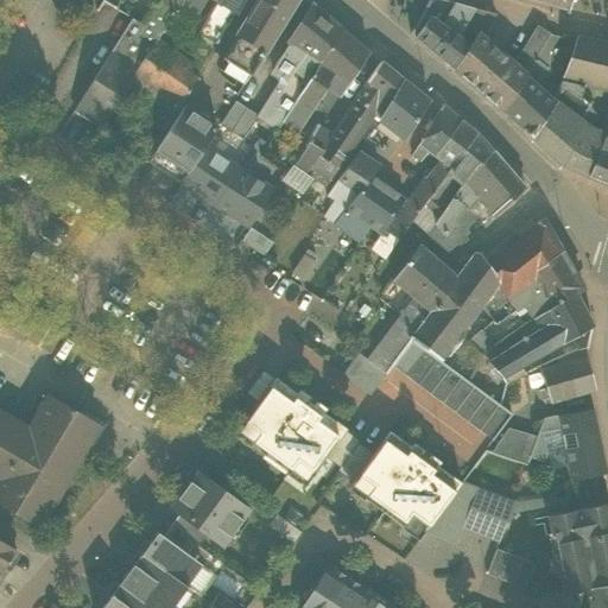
[(94,116),(105,124),(118,101),(134,75),(154,42),(164,27),(178,4),(171,0),(159,0),(158,1),(144,26),(132,19),(125,30),(74,111),(76,112),(77,111),(93,120),(94,116)]
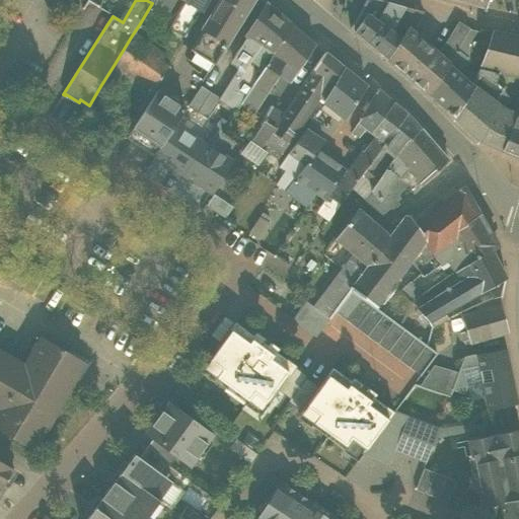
[(98,7),(99,8),(110,15),(118,0),(101,0),(99,5),(98,7)]
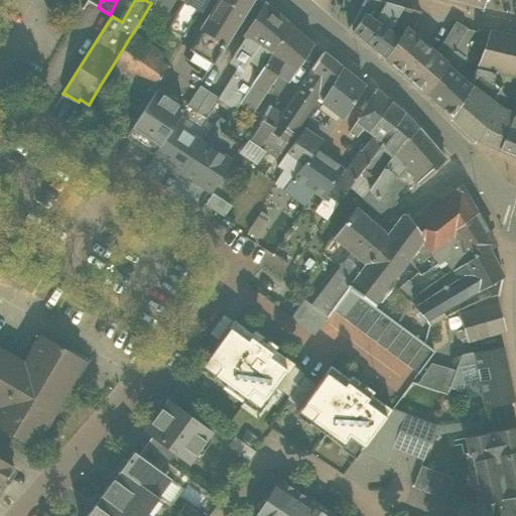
[(152,0),(151,3),(139,23),(154,32),(171,5),(166,2),(167,0),(152,0)]
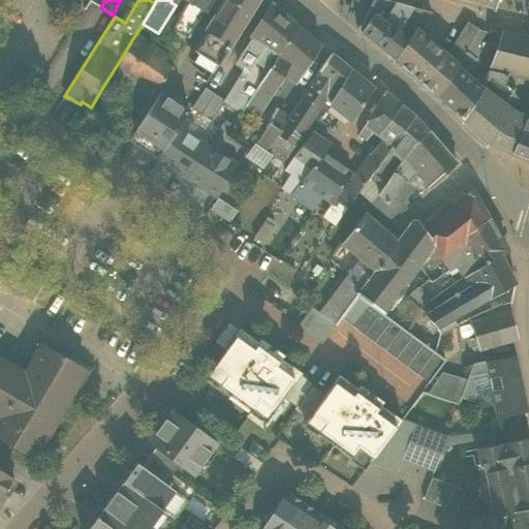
[(190,0),(190,2),(204,10),(206,11),(211,0),(190,0)]
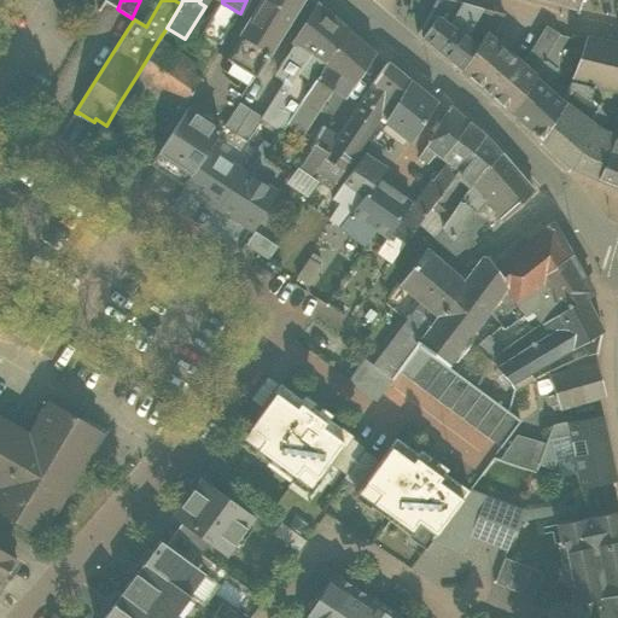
[(223,65),(250,82),(254,77),(301,0),(262,0),(263,0),(223,65)]
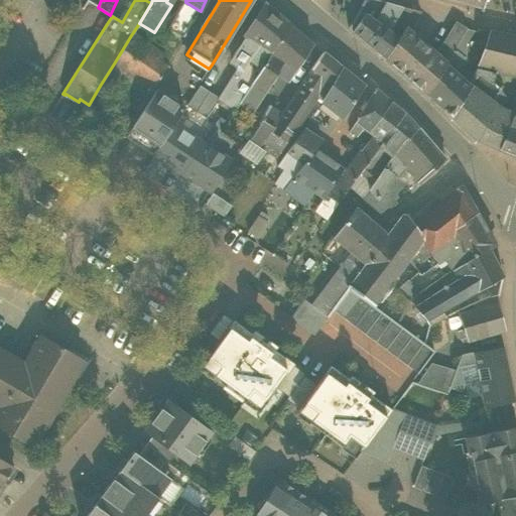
[(365,13),(376,22),(385,3),(386,3),(380,1),(377,0),(362,0),(349,28),(353,30),(365,13)]
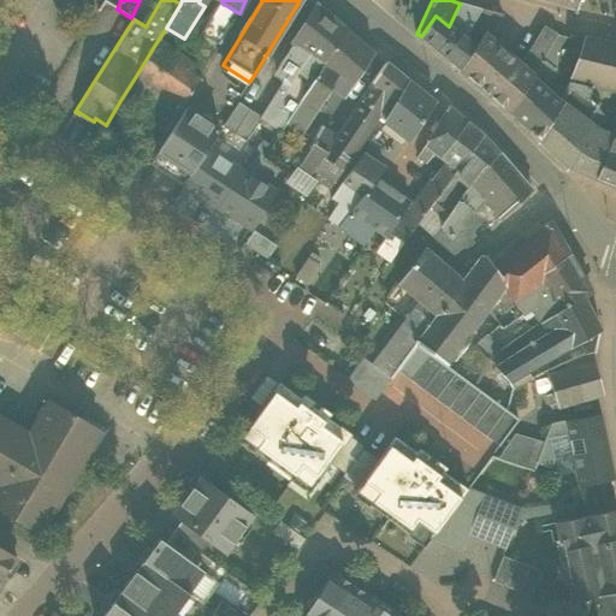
[(540,0),(575,10),(579,0),(540,0)]
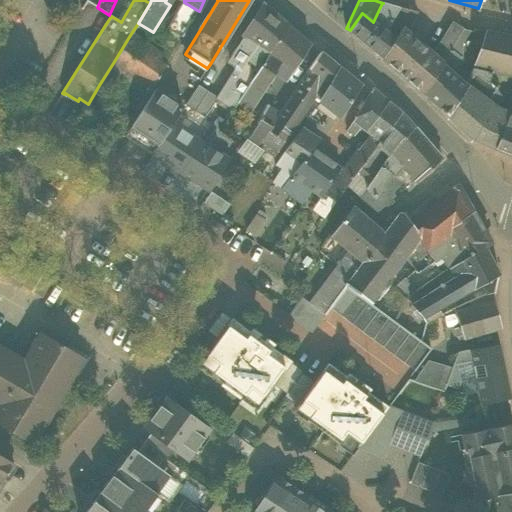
[(167,28),(180,35),(197,10),(184,2),(183,1),(182,3),(167,28)]
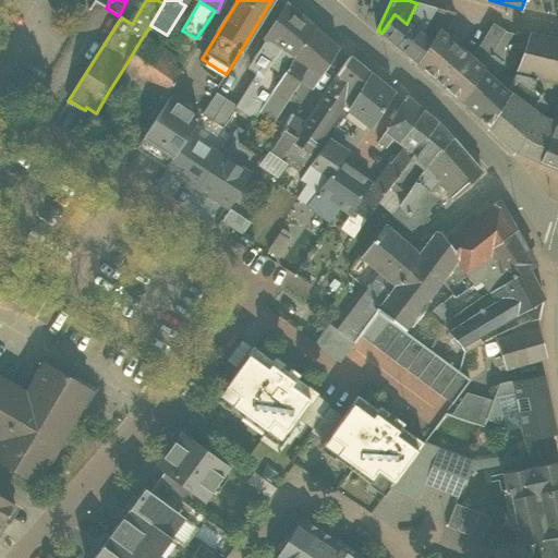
[(435,8),(417,3),(416,3),(407,24),(421,34),(435,8)]
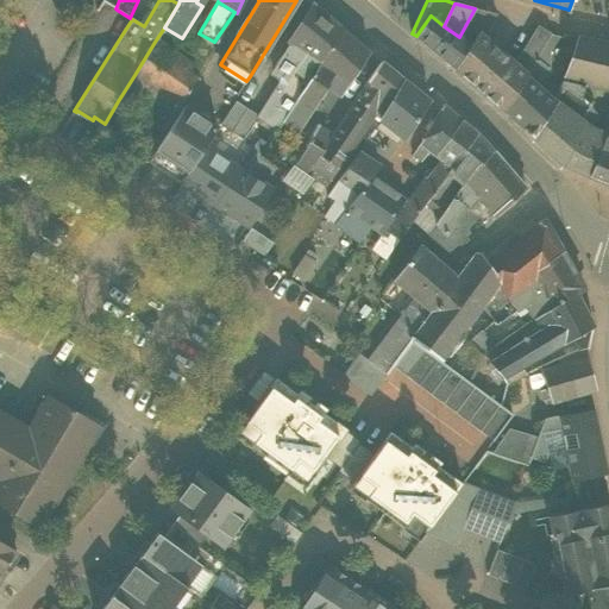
[(272,70),(283,77),(287,80),(293,71),(308,81),(340,29),(312,5),(287,44),(288,44),(272,70)]
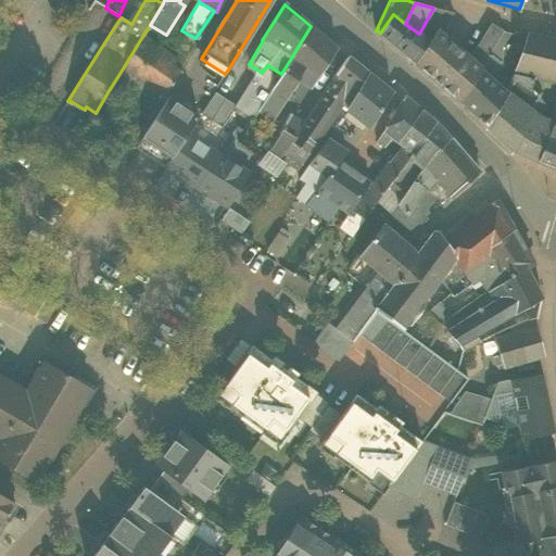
[(451,12),(433,8),(419,34),(428,41),(434,32),(439,35),(450,16),(451,16),(452,14),(452,12),(451,12)]
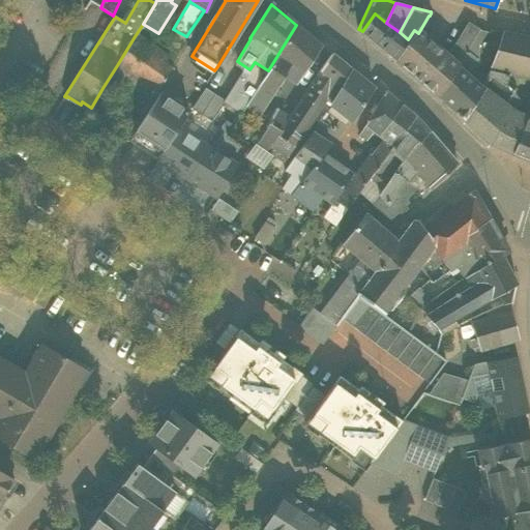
[(409,39),(408,39),(400,32),(386,23),(375,13),(362,31),(361,32),(395,61),(409,39)]
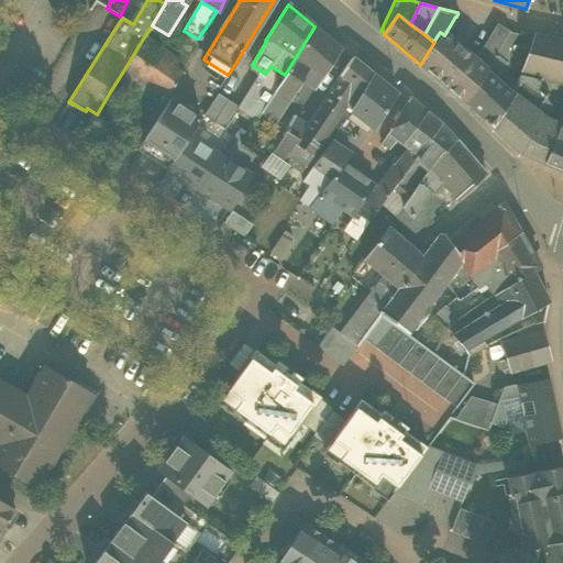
[(483,46),(496,54),(509,31),(497,24),(483,46)]
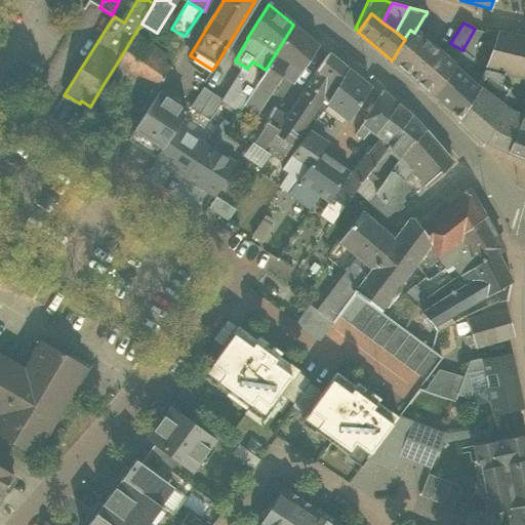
[(265,102),(281,75),(283,73),(283,61),(300,73),(318,45),(293,25),(266,70),(251,92),(265,102)]
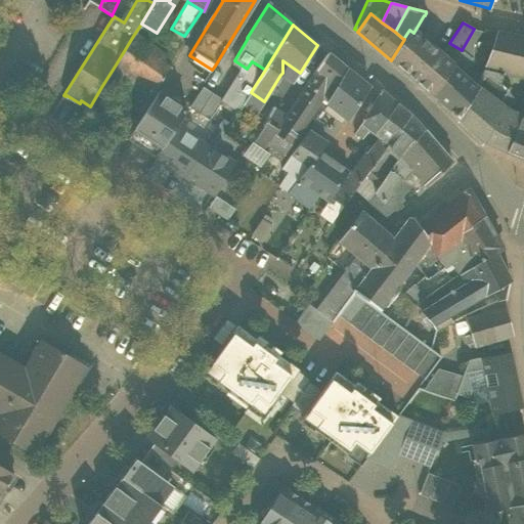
[(442,54),(413,33),(409,30),(403,39),(404,39),(391,60),(433,95),(451,66),(453,63),(442,54)]
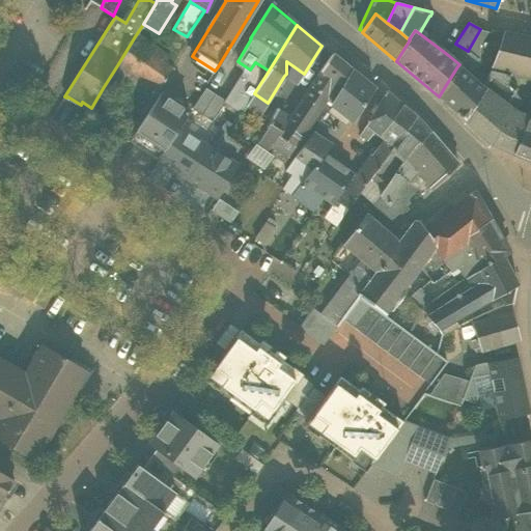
[(488,74),(493,76),(506,86),(510,74),(530,79),(530,37),(504,31),(493,62),(488,74)]
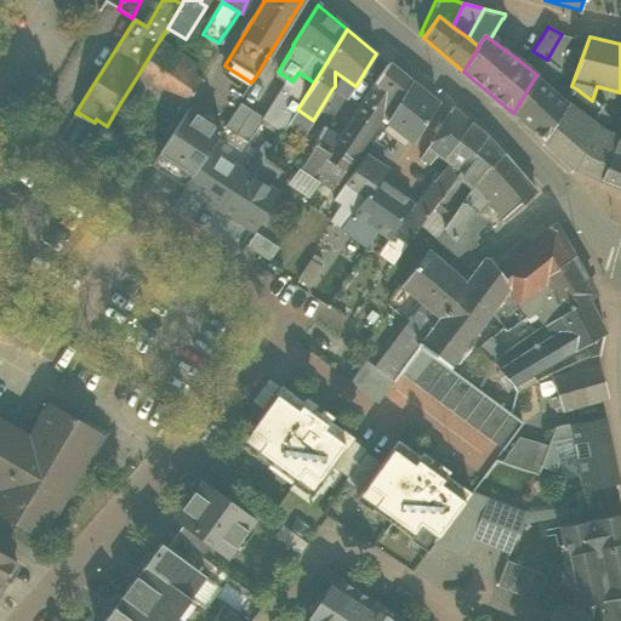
[(152,124),(166,134),(201,80),(171,60),(176,52),(164,44),(164,46),(158,43),(137,77),(120,103),(152,124)]
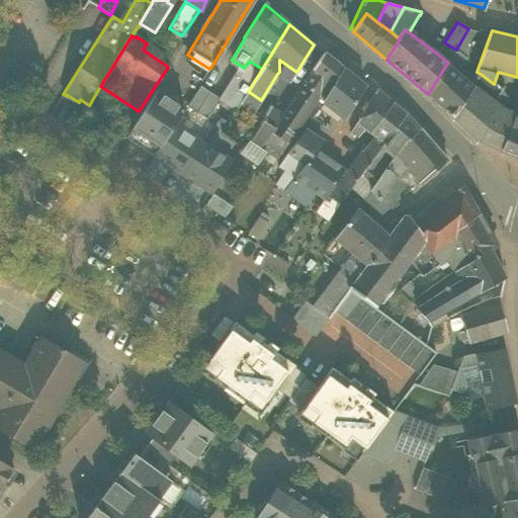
[(444,42),(437,54),(448,63),(455,50),(456,50),(444,42)]
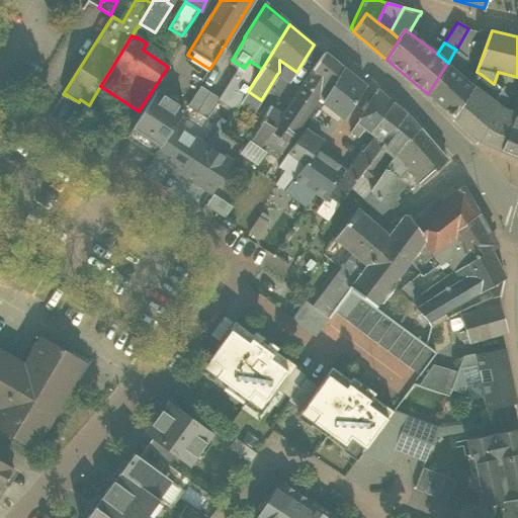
[(448,63),(446,65),(456,73),(466,59),(455,50),(448,63)]
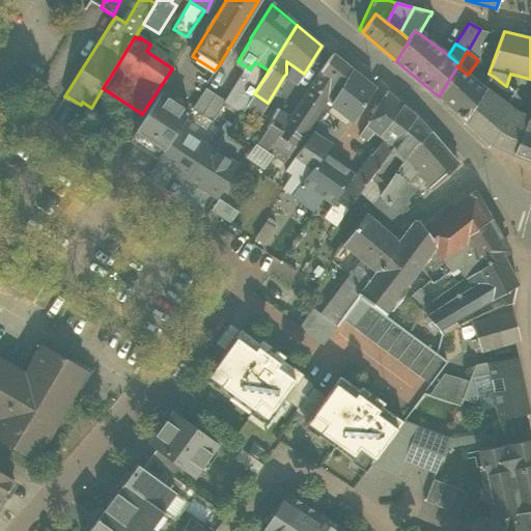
[(332,55),(320,72),(340,88),(342,86),(340,85),(350,70),(347,67),(332,55)]
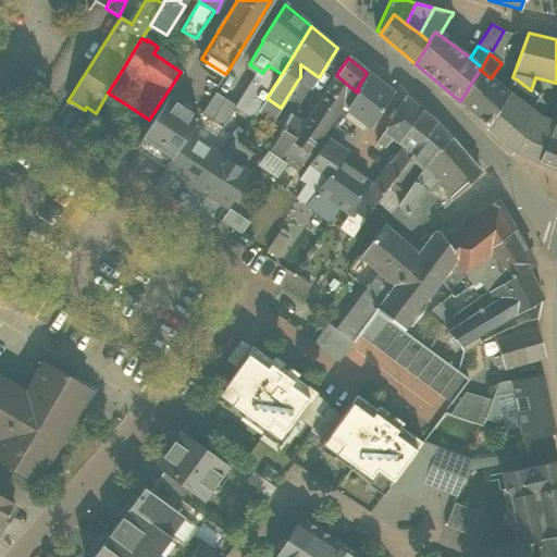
[(311,88),(319,77),(300,64),(300,77),(298,79),(311,88)]
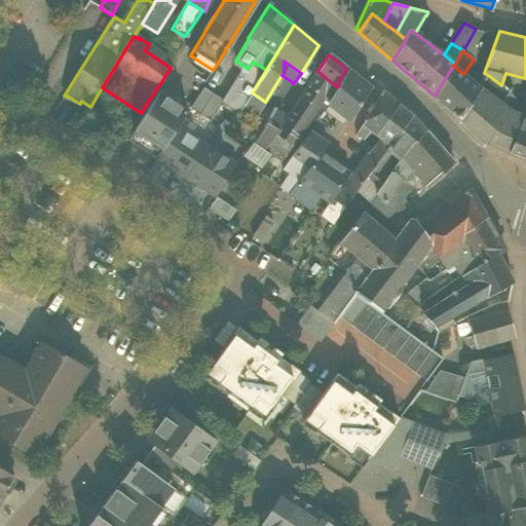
[(252,92),(266,70),(253,62),(248,69),(245,67),(223,101),(239,111),(252,92)]
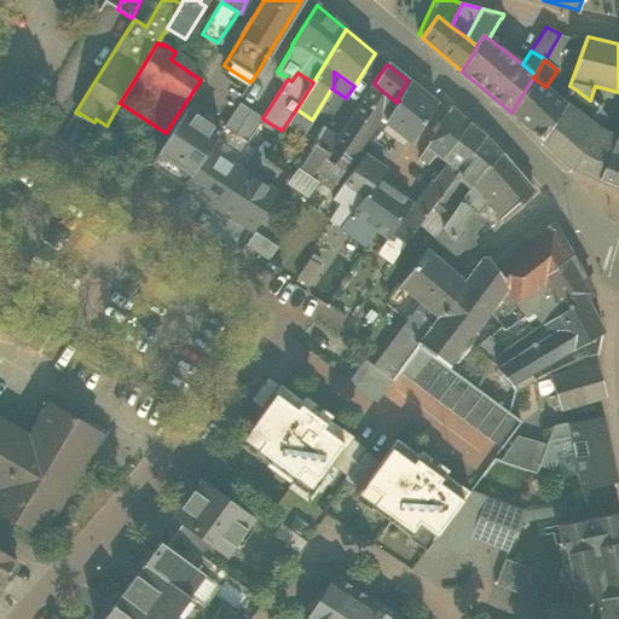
[(563,103),(545,87),(533,77),(512,113),(525,126),(541,140),(565,103),(563,102),(563,103)]
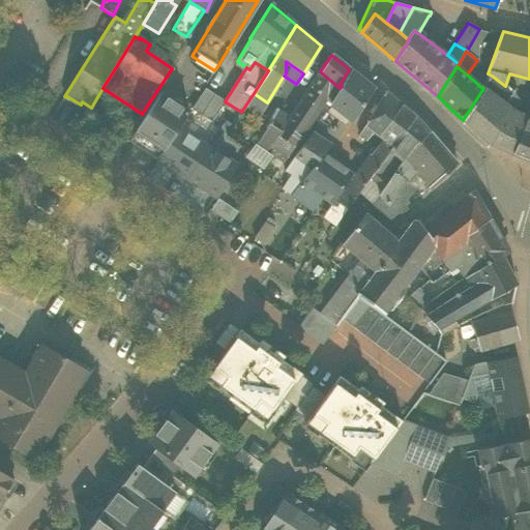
[(350,70),(342,86),(340,88),(330,104),(353,121),(373,89),(350,70)]
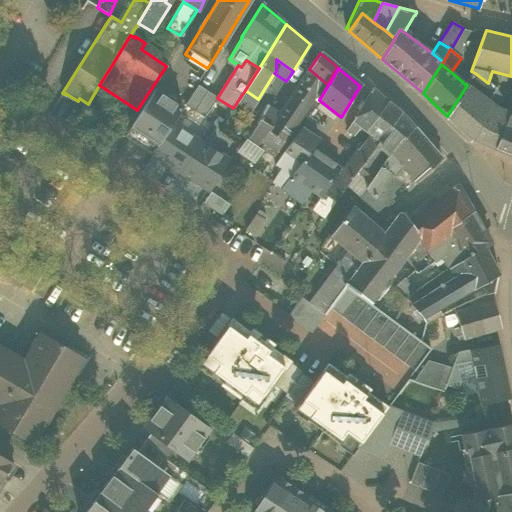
[(319,100),(328,85),(309,69),(298,85),(315,96),(314,97),(319,100)]
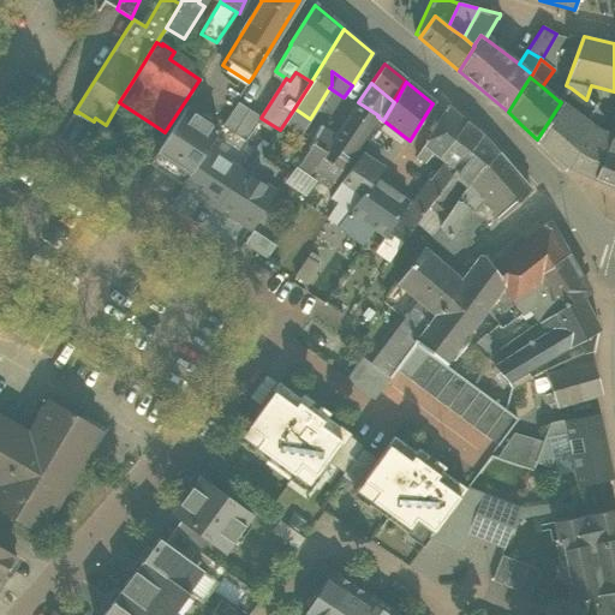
[(596,106),(586,100),(571,88),(562,103),(586,121),(596,106)]
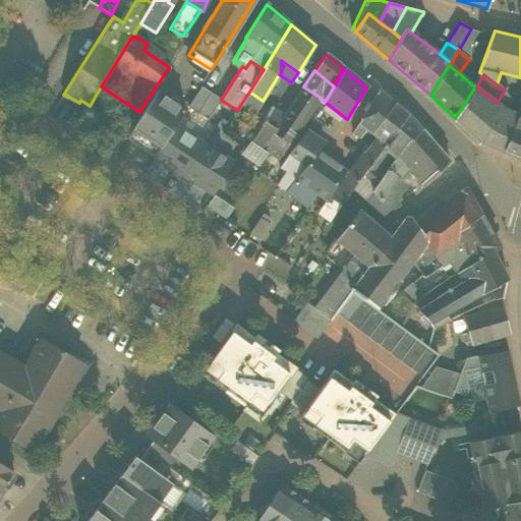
[(198,113),(211,93),(200,87),(187,106),(198,113)]
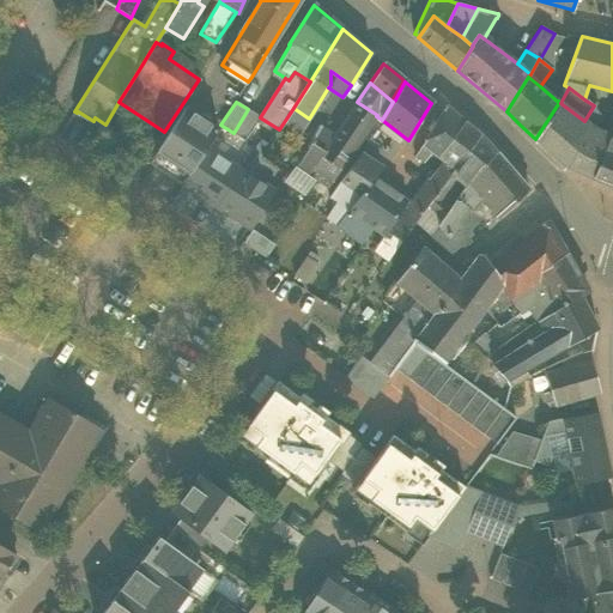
[(357,102),(335,137),(331,144),(347,157),(376,116),(377,115),(357,102)]
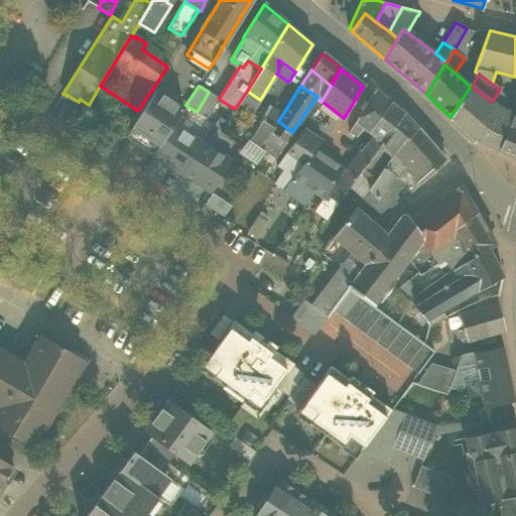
[(501,109),(492,102),(472,87),(471,86),(450,117),(469,134),(474,138),(484,144),(499,149),(512,116),(513,114),(501,109)]
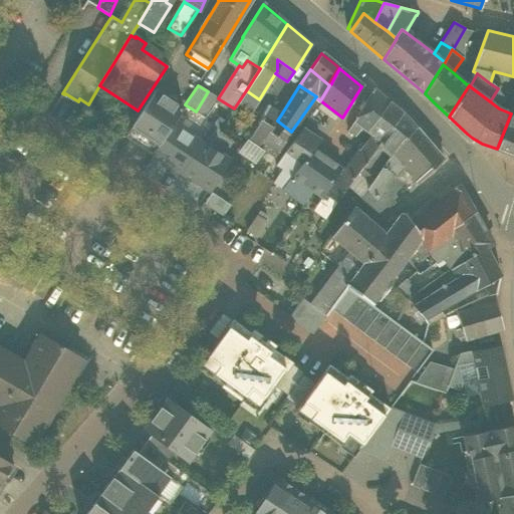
[(361,127),(367,133),(390,102),(390,101),(374,88),(353,121),(361,127)]
